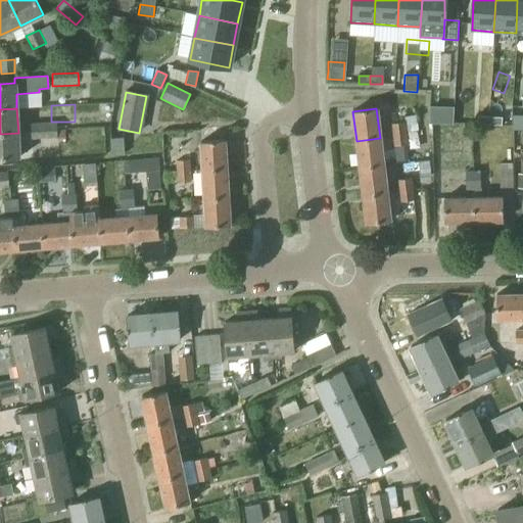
[(476,124),(488,125),(488,116),(477,115),(476,124)]
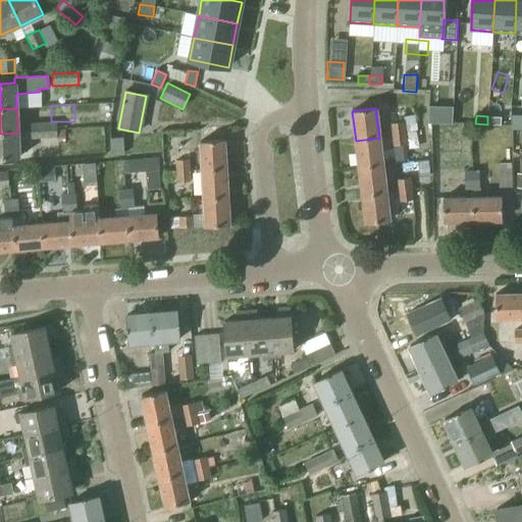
[(500,116),(487,116),(487,124),(499,124),(500,116)]
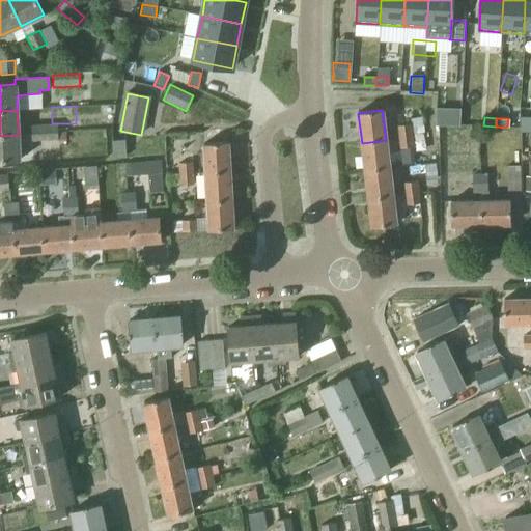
[(436,157),(460,157),(462,123),(436,123),(436,157)]
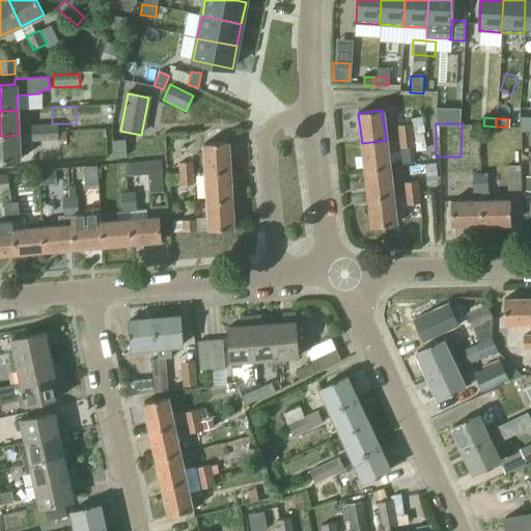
[(397,128),(399,139),(412,137),(411,126),(397,128)]
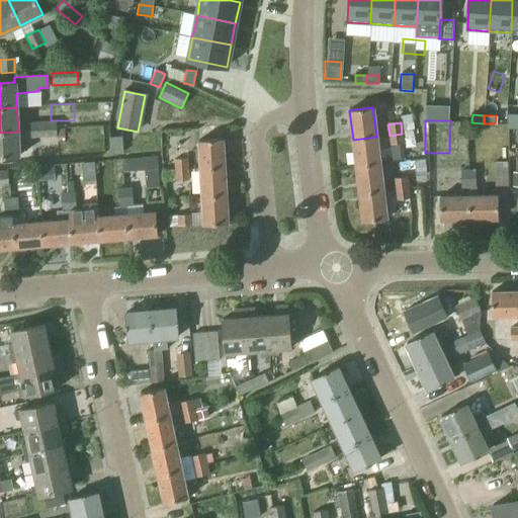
[(18,132),(0,133),(0,157),(19,157),(18,132)]
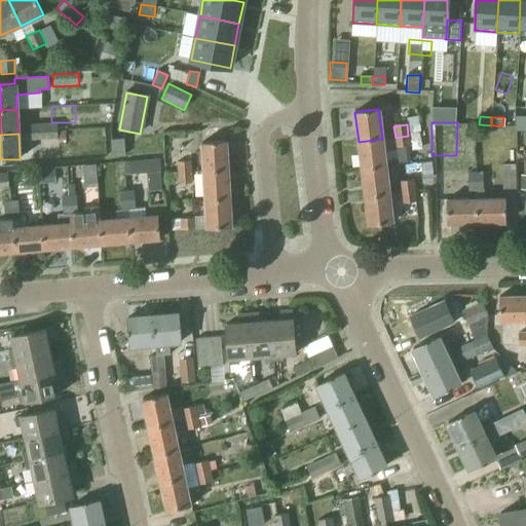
[(408,136),(396,138),(397,147),(409,146),(408,136)]
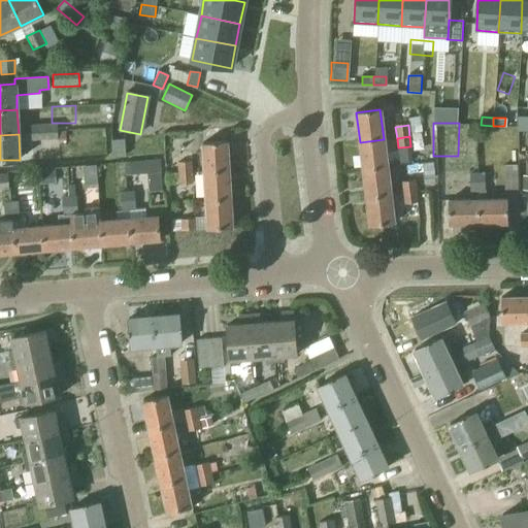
[(384,139),(360,142),(363,171),(387,168),(384,139)]
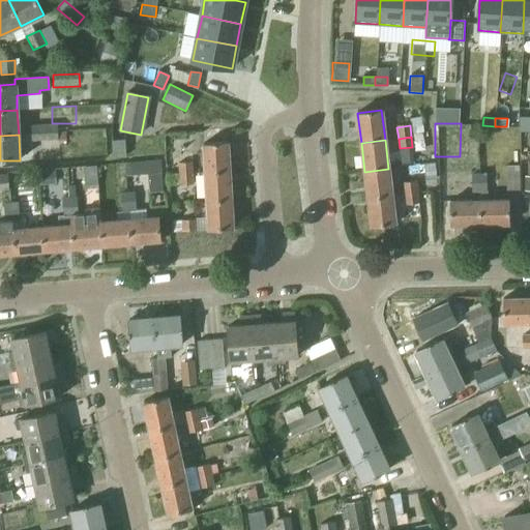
[(113,142),(114,159),(125,158),(124,141),(113,142)]
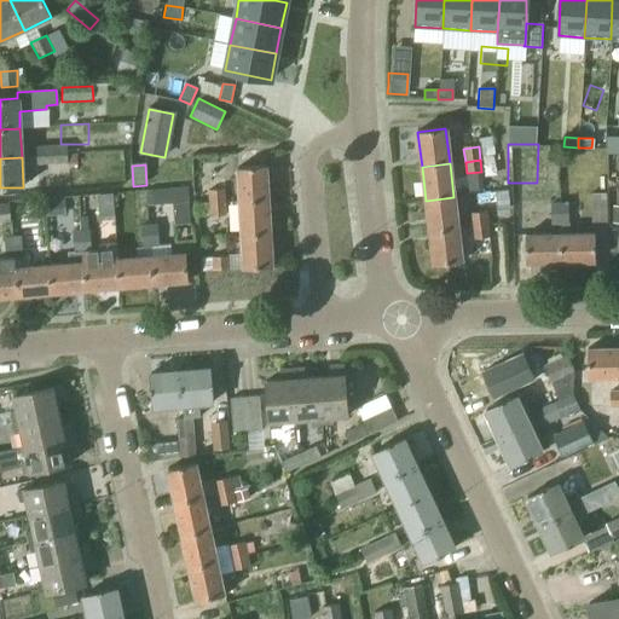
[(239,202),(267,201),(265,168),(237,169),(239,202)]
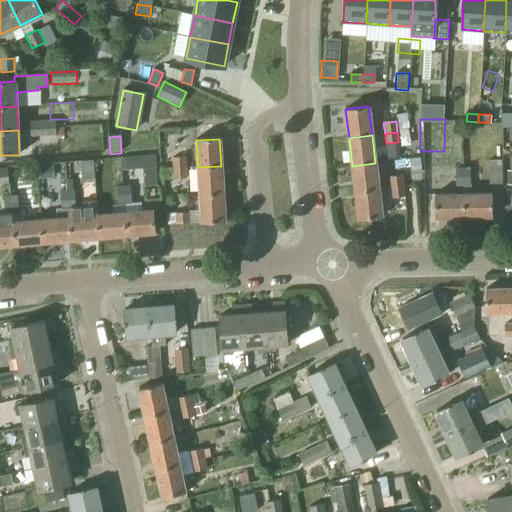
[(156,167),(155,155),(125,157),(126,170),(156,167)]
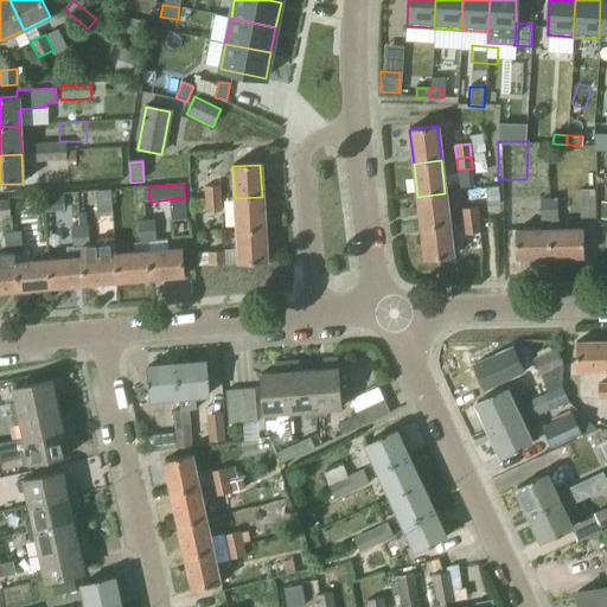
[(206,200),(221,199),(221,186),(205,187),(206,200)]
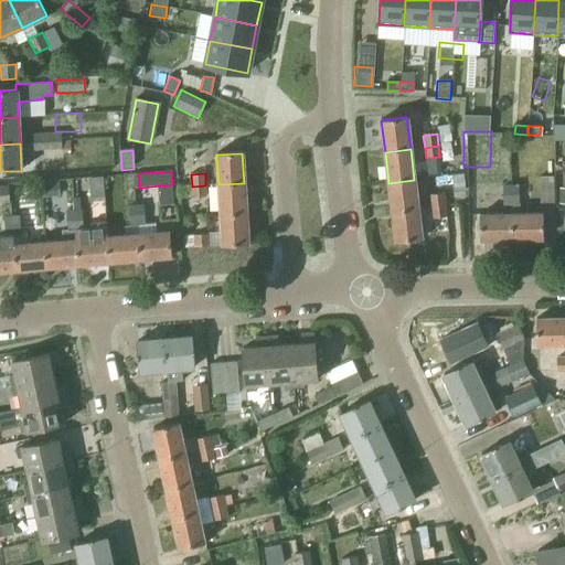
[(464,173),(452,174),(434,177),(436,187),(454,183),(454,191),(460,191),(464,190),(465,190),(464,173)]
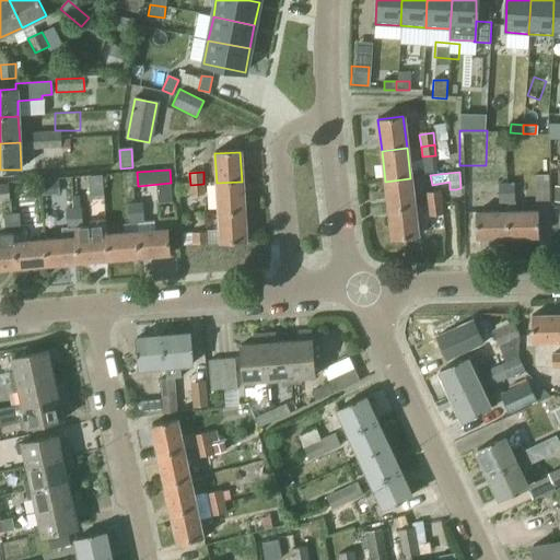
[(88,176),(89,188),(102,187),(102,175),(88,176)]
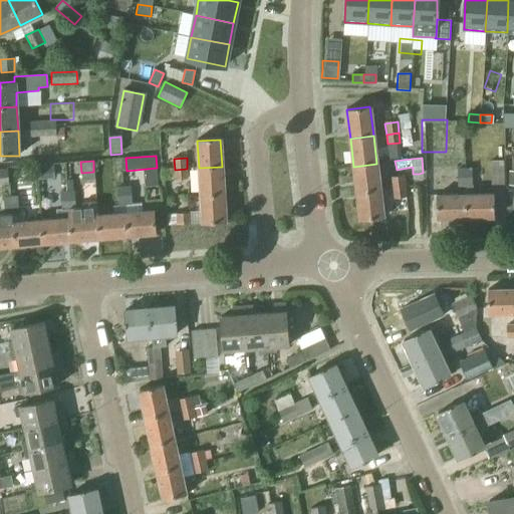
[(491,186),(504,186),(503,163),(491,163),(491,186)]
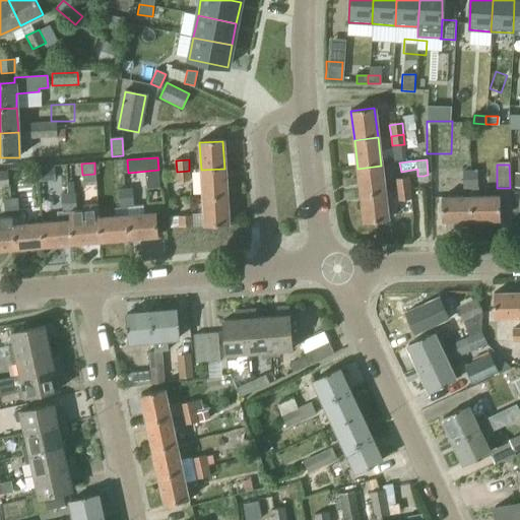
[(381,166),(358,169),(361,196),(385,193),(381,166)]
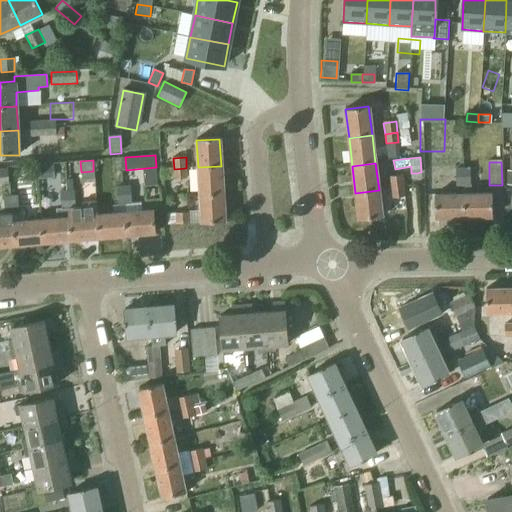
[(7,166),(0,167),(0,184),(8,183),(7,166)]
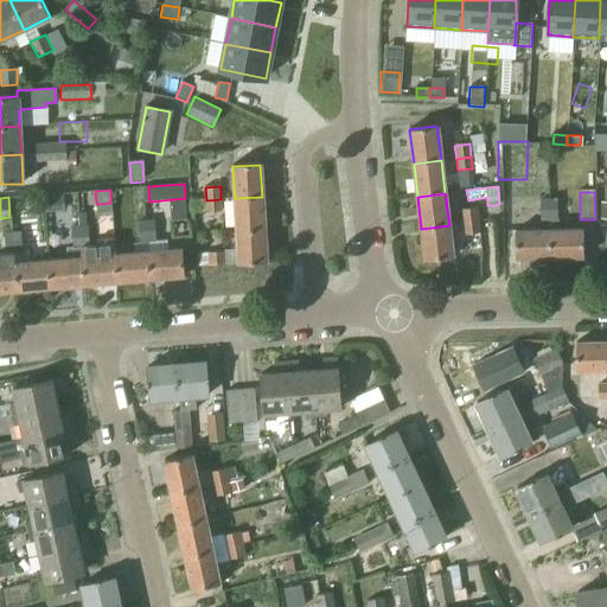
[(264,229),(262,197),(235,198),(237,230),(264,229)]
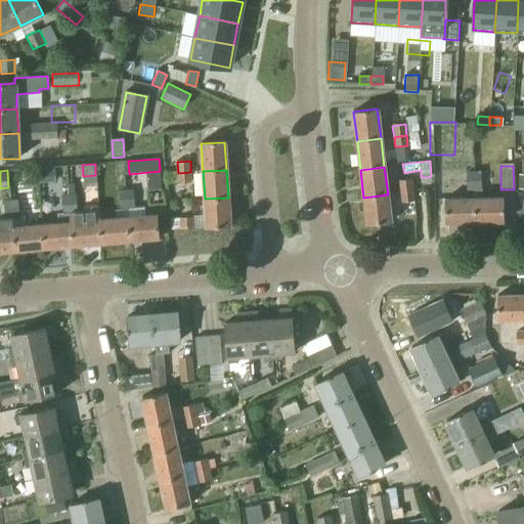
[(191,182),(190,172),(178,173),(178,183),(191,182)]
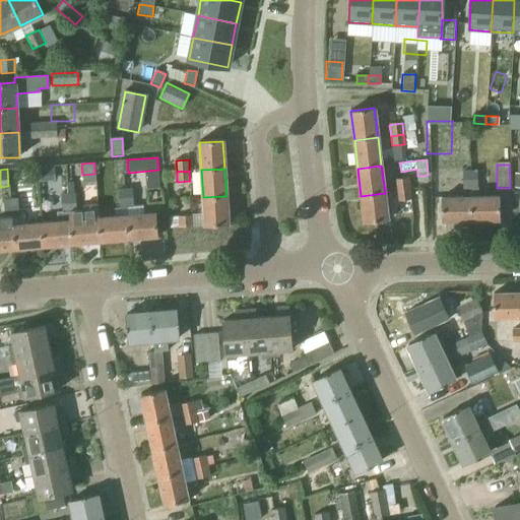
[(396,181),(397,191),(410,190),(408,179),(396,181)]
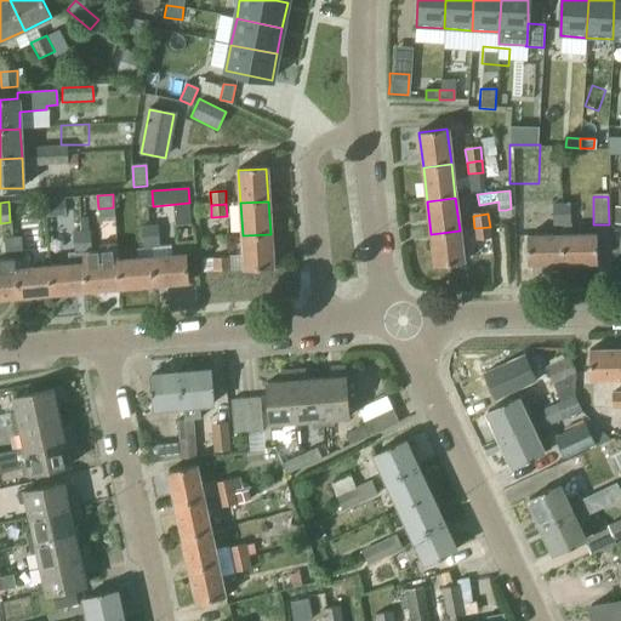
[(142,238),(158,237),(157,226),(142,227),(142,238)]
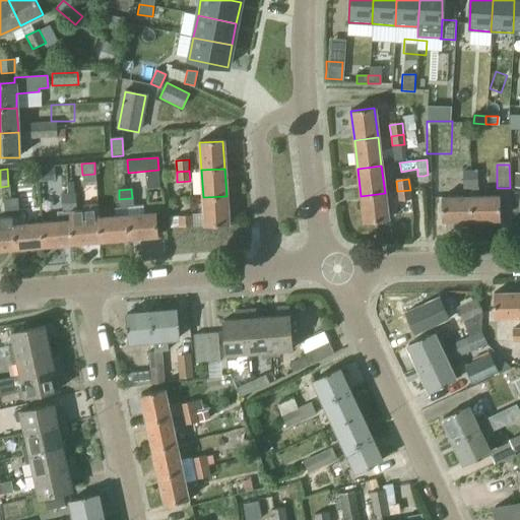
[(410,190),(397,191),(398,201),(411,200),(410,190)]
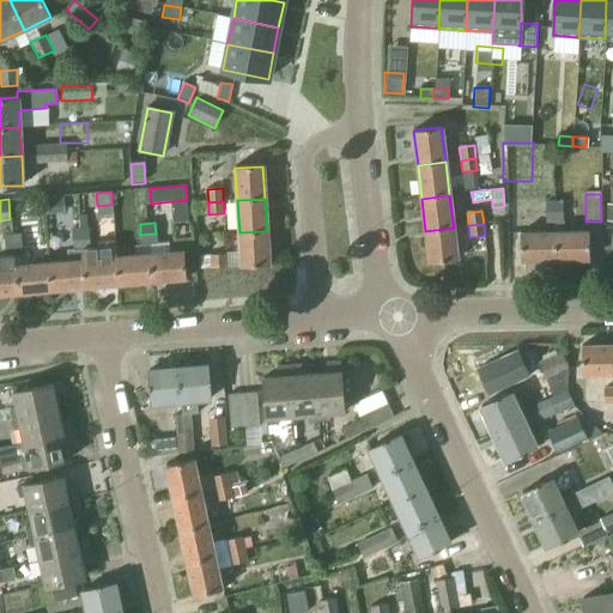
[(454,228),(425,231),(430,262),(457,259),(454,228)]
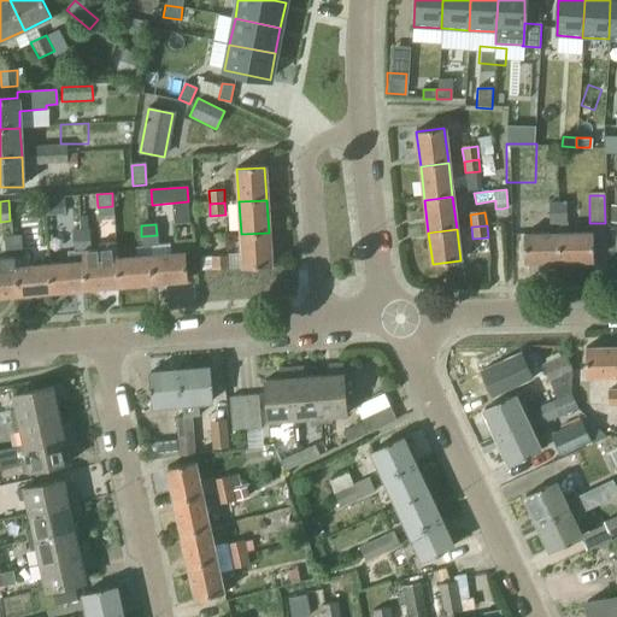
[(75,242),(90,241),(89,230),(74,233),(75,242)]
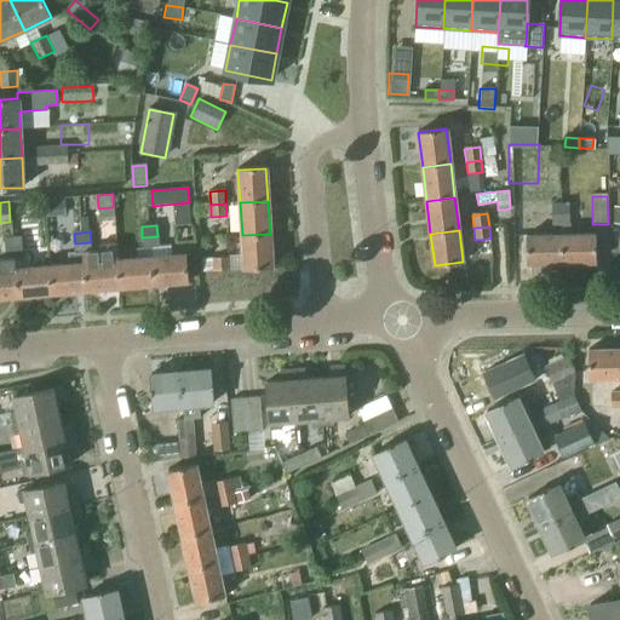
[(273,268),(270,234),(242,235),(245,270),(273,268)]
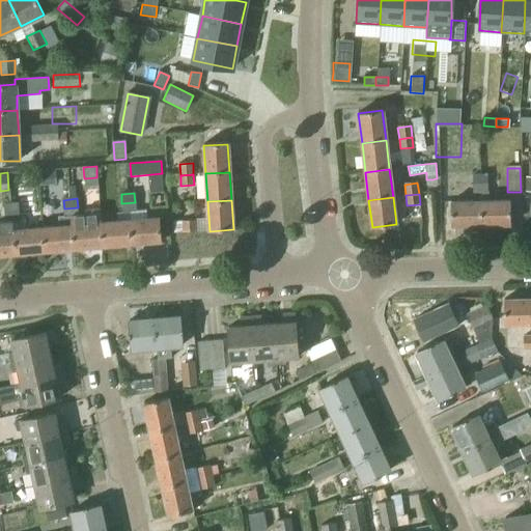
[(450,225),(479,225),(479,200),(450,201),(450,225)]
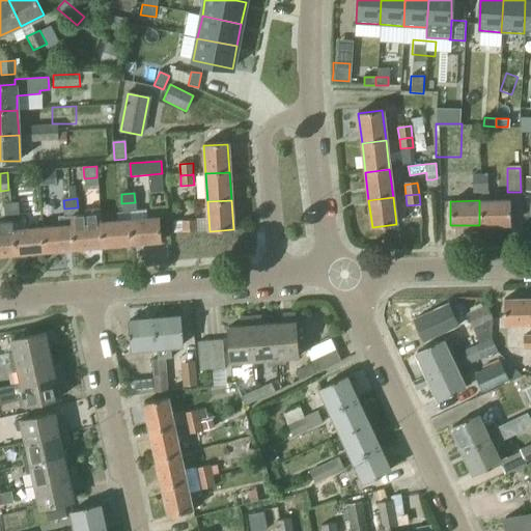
[(479,200),(479,225),(509,224),(509,200),(479,200)]
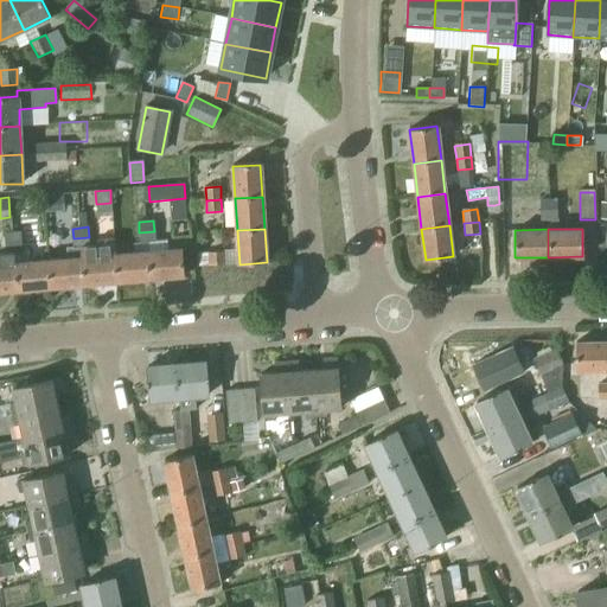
[(5,234),(6,244),(21,243),(20,231),(5,234)]
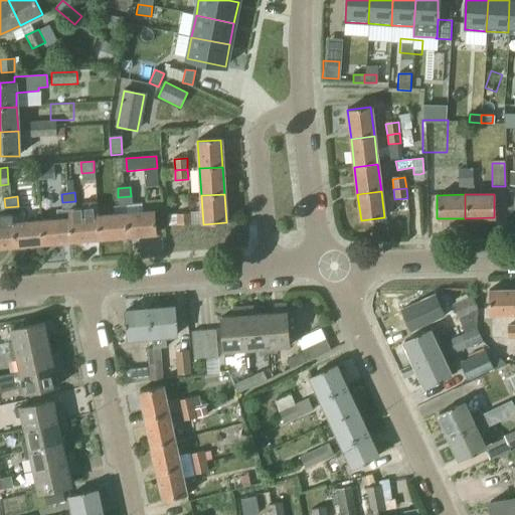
[(132,204),(131,196),(118,197),(119,205),(132,204)]
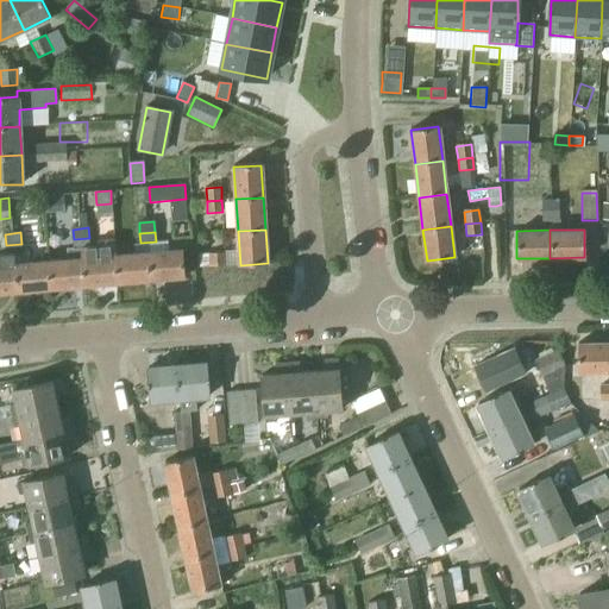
[(74,249),(82,249),(89,248),(89,238),(74,239),(74,249)]
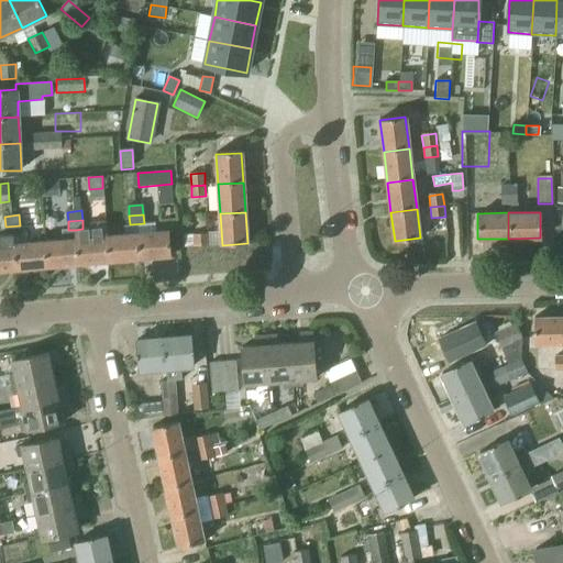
[(79,265),(110,262),(108,236),(107,221),(89,222),(90,229),(83,229),(76,230),(77,240),(79,265)]
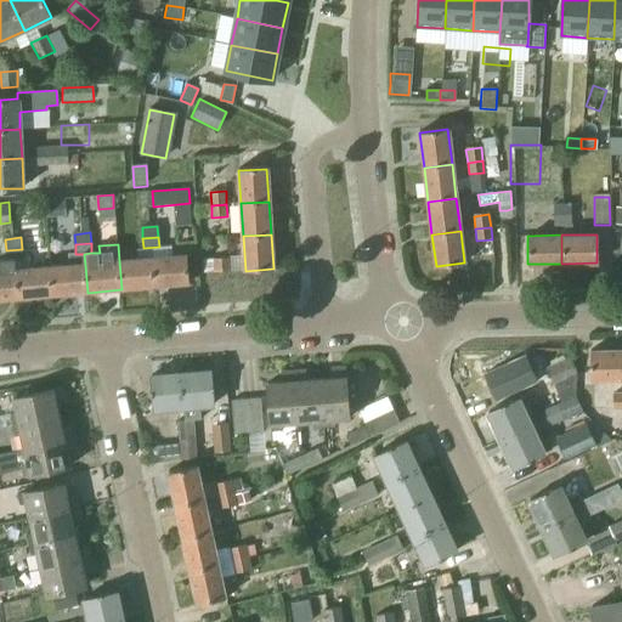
[(23,259),(22,249),(6,250),(7,260),(16,260),(23,259)]
